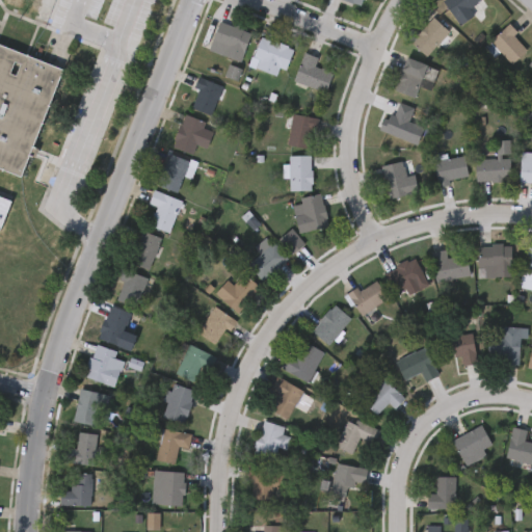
[(21,0),(18,8),(3,2),(3,0),(21,0)]
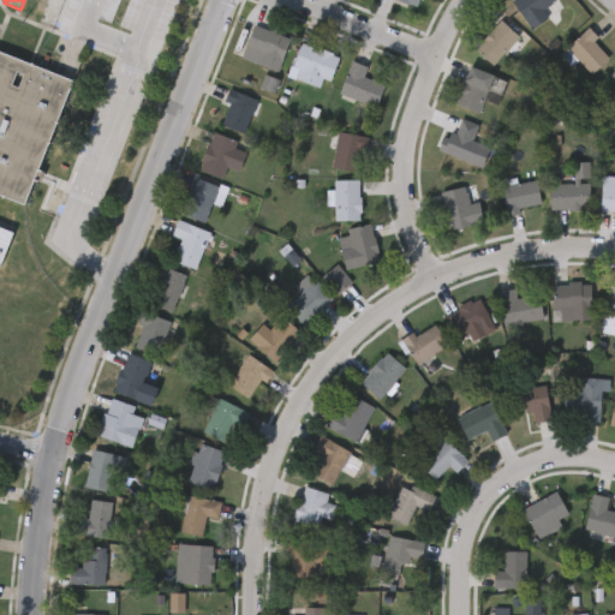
[(61,0),(53,22),(30,13),(35,0),(61,0)]
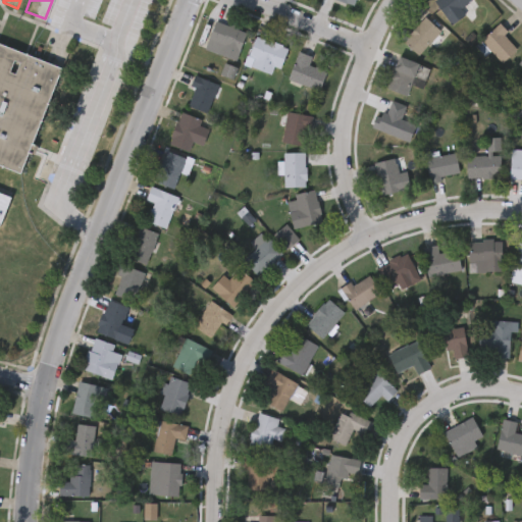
[(472,0),(473,1),(447,18),(434,0),(472,0)]
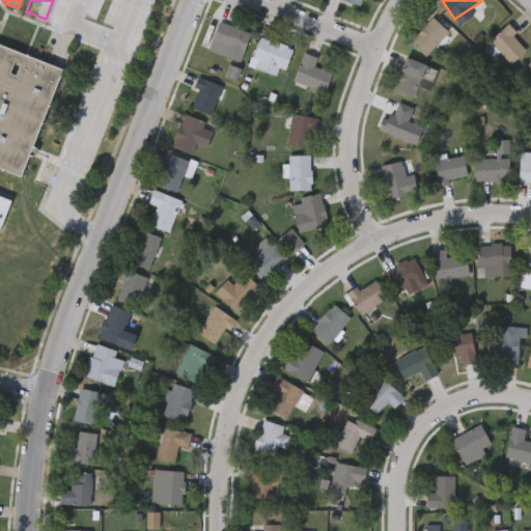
[(448,34),(424,57),(409,43),(432,19),(448,34)]
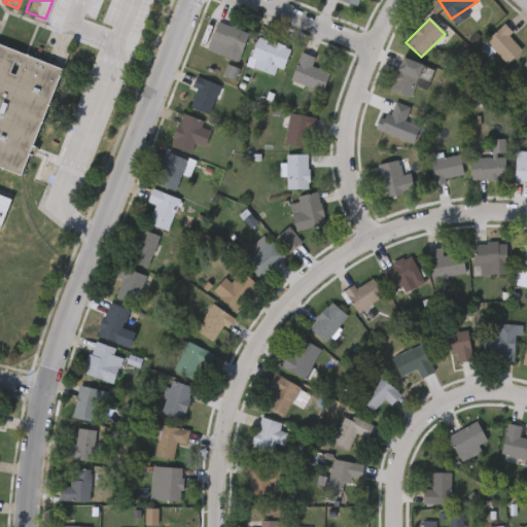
[(237,63),(206,50),(217,21),(248,33),(237,63)]
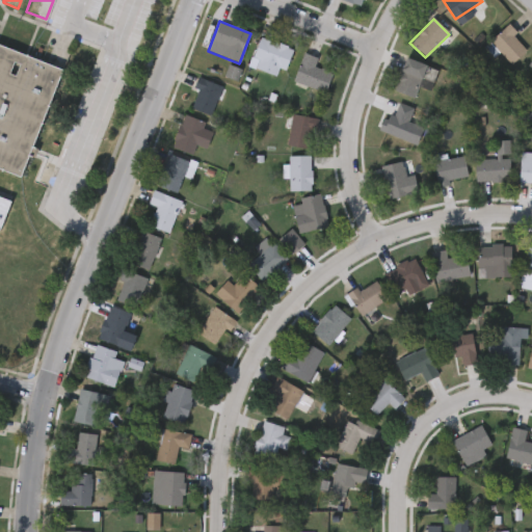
[(527,51),(511,65),(489,42),(508,24),(516,33),(513,36),(527,51)]
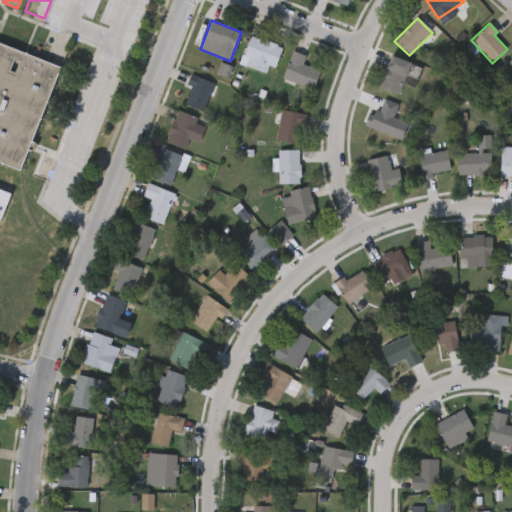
[(242,56),(251,35),(282,48),(274,68),(269,66),(266,74),(244,65),(247,58),(242,56)]
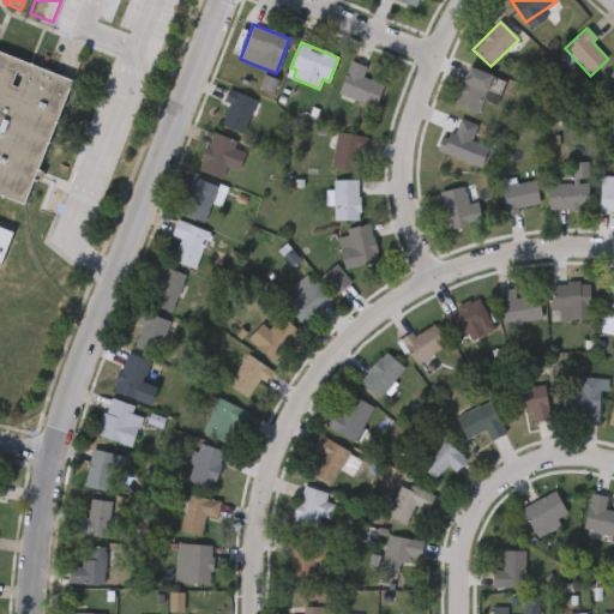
[(28,205),(0,194),(0,54),(73,82),(28,205)]
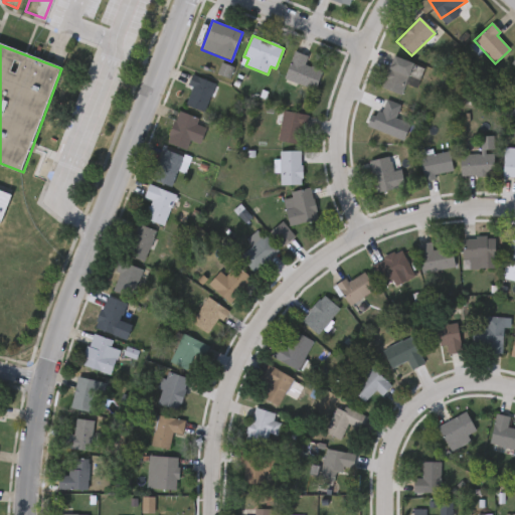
[(307,56),(304,64),(321,70),(315,90),(284,78),(294,51),(307,56)]
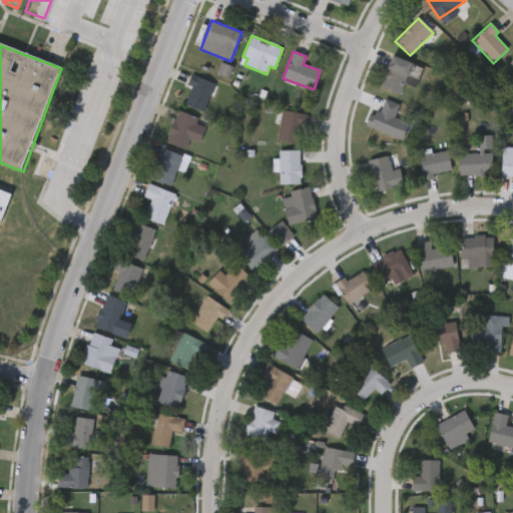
[(399,94),(379,86),(391,55),(412,64),(399,94)]
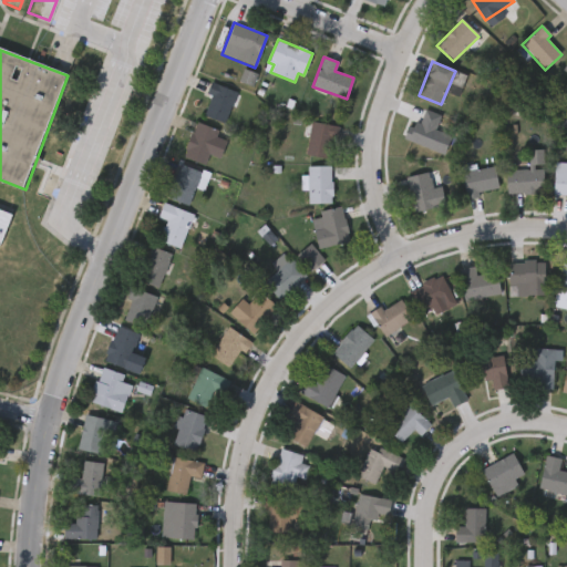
[(202,116),(212,84),(236,91),(225,123),(202,116)]
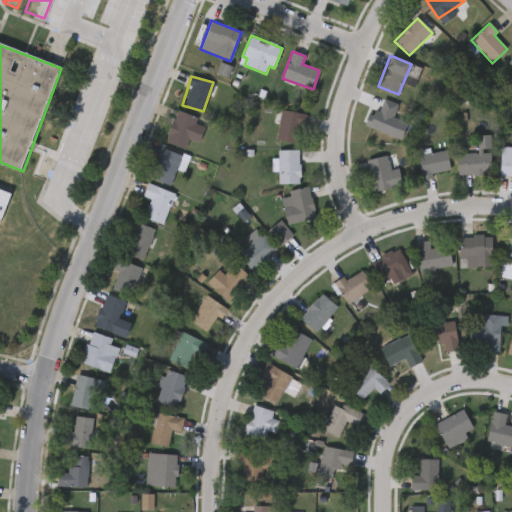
[(164,140),(178,110),(197,119),(195,123),(205,128),(198,143),(189,139),(184,149),(164,140)]
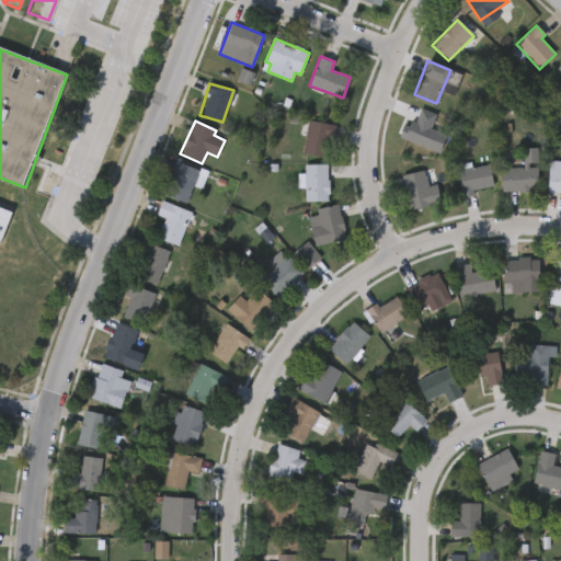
[(334,126),(329,158),(301,153),(308,121),(334,126)]
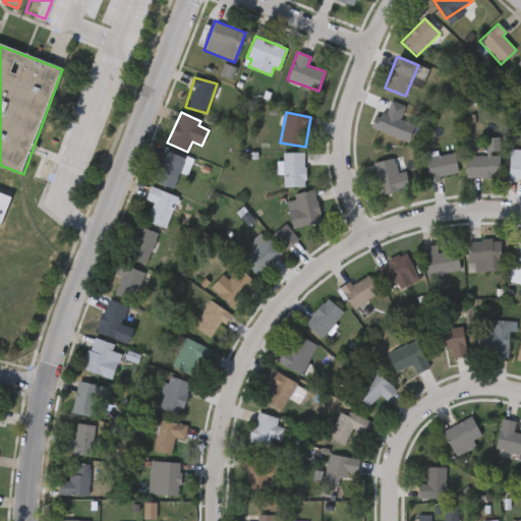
[(465,178),(465,151),(485,151),(485,138),(499,137),(499,178),(465,178)]
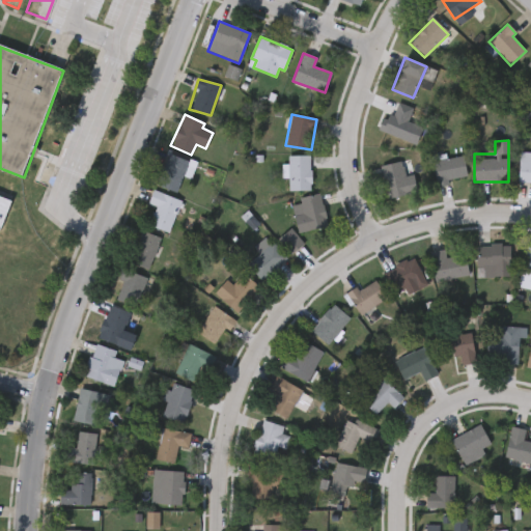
[(530,152),(530,184),(518,184),(519,152),(530,152)]
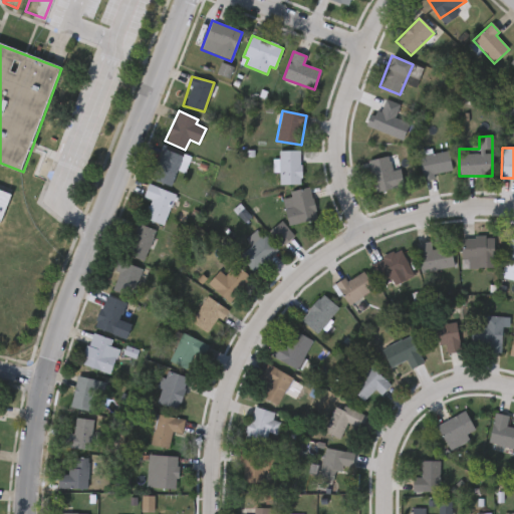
[(151,178),(164,150),(183,158),(170,187),(151,178)]
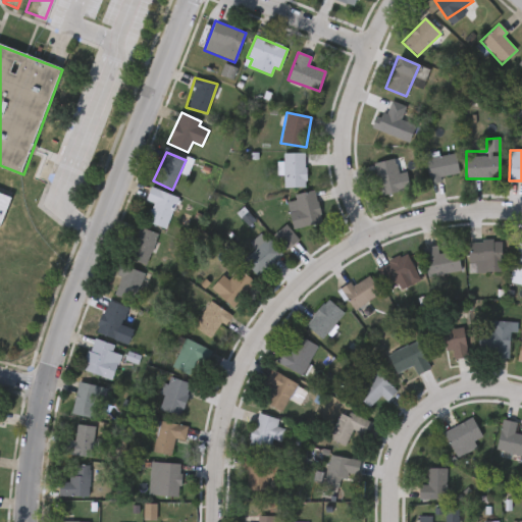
[(283,188),(283,153),(305,153),(305,188),(283,188)]
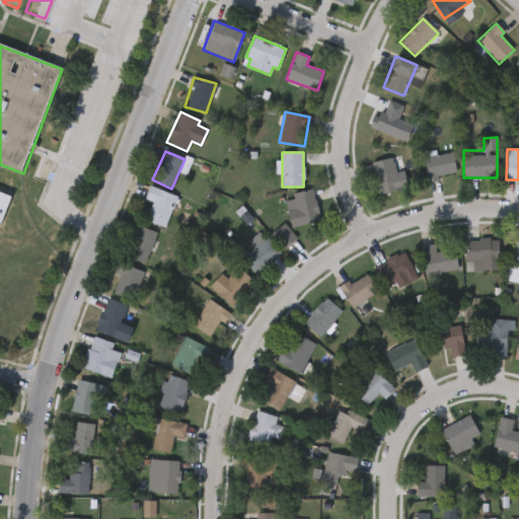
[(426,182),(424,156),(453,153),(455,173),(436,175),(437,181),(426,182)]
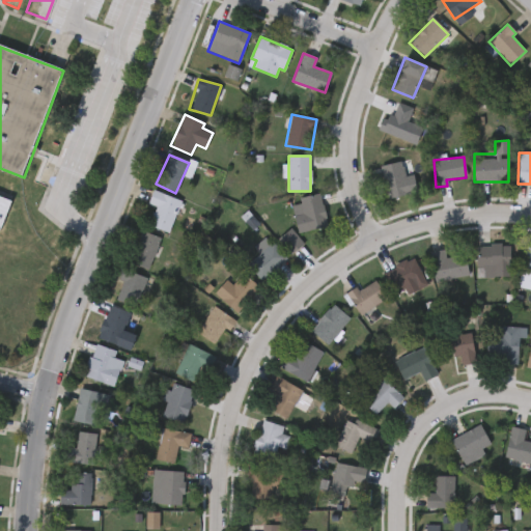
[(381,167),(401,162),(404,177),(413,175),(417,193),(388,200),(381,167)]
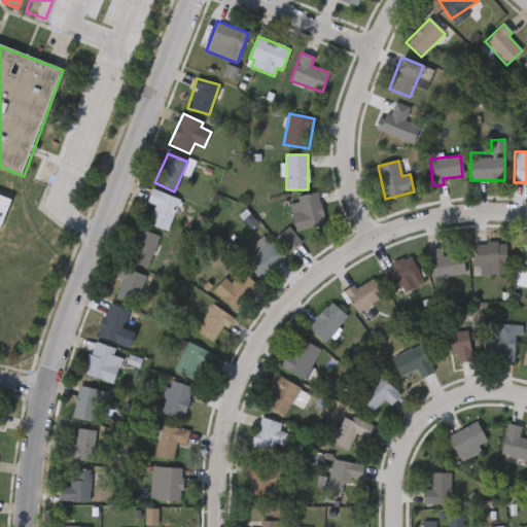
[(156,207),(146,202),(153,188),(180,202),(166,232),(148,222),(156,207)]
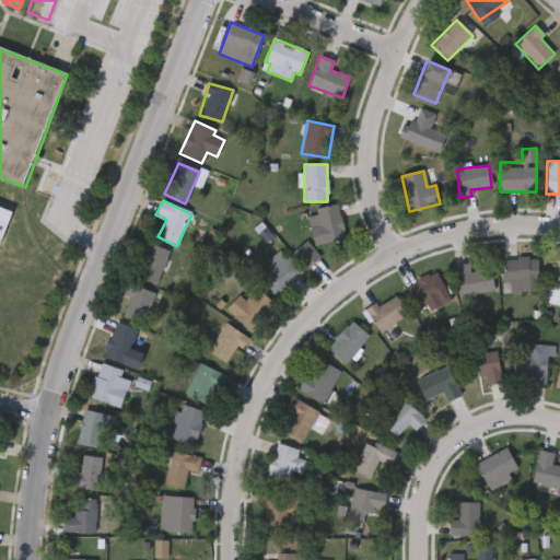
[(0,206),(11,211),(0,237),(0,206)]
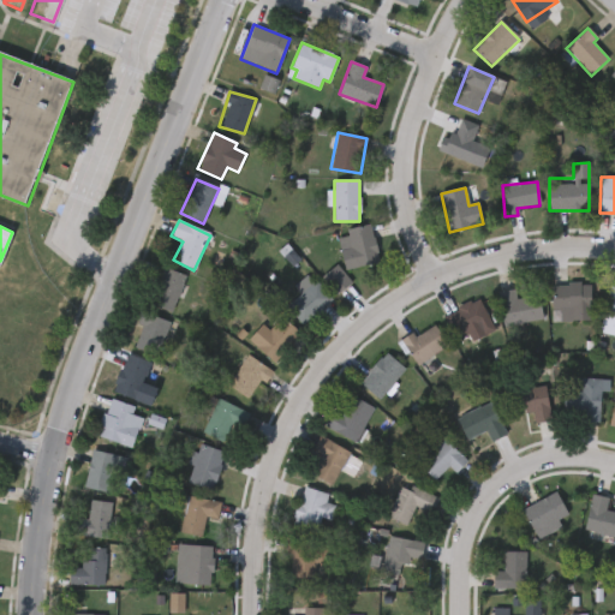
[(378,263),(344,269),(338,232),(372,226),(378,263)]
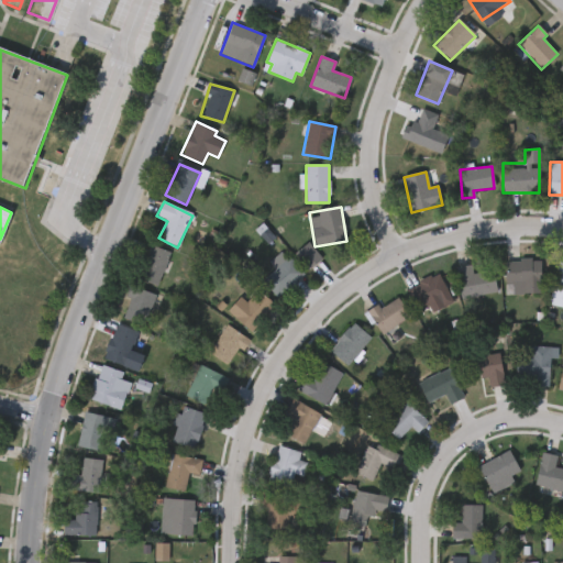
[(296,253),(308,243),(321,260),(308,269),(296,253)]
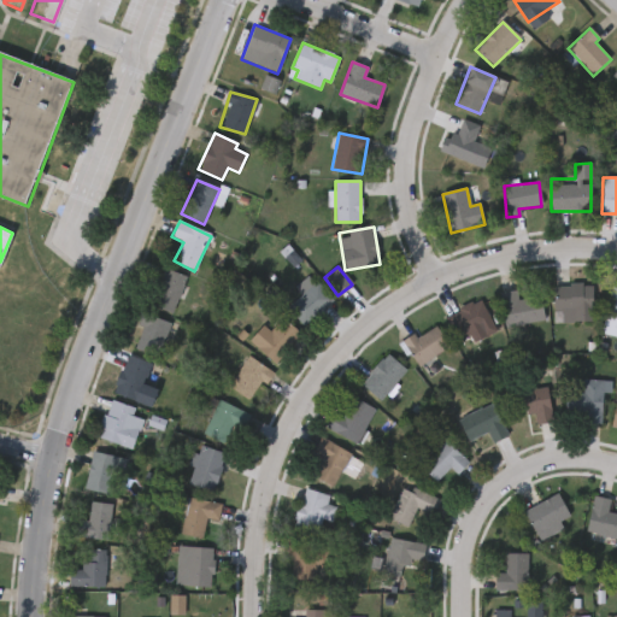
[(148,305),(164,268),(187,277),(171,315),(148,305)]
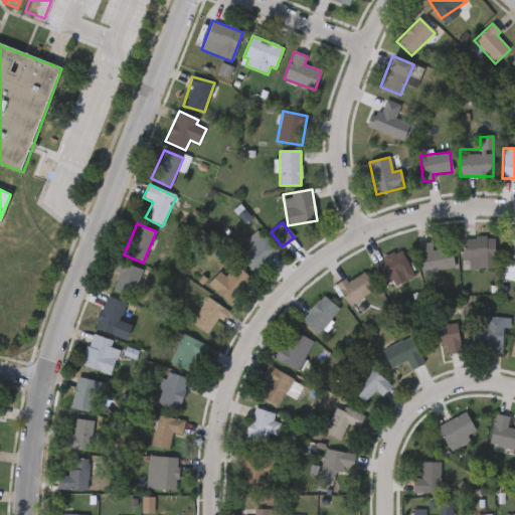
[(246,240),(259,229),(278,251),(253,273),(239,258),(252,246),(246,240)]
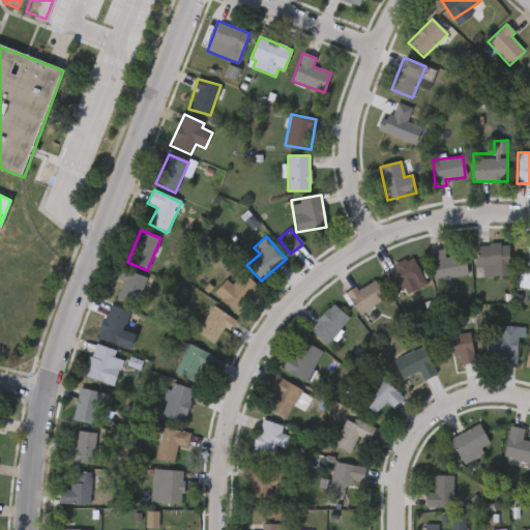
[(476,276),(476,245),(508,245),(508,276),(476,276)]
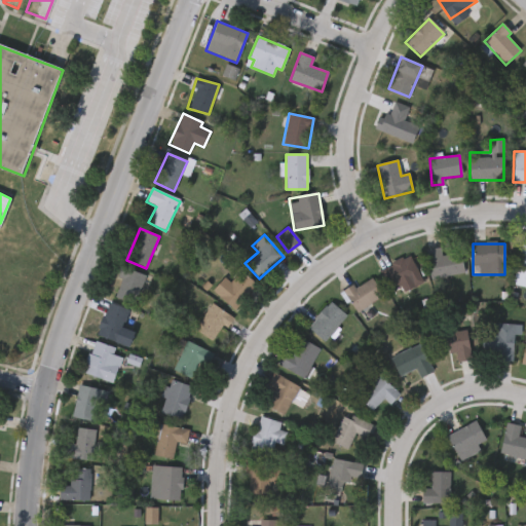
[(525,273),(516,272),(520,246),(525,247),(525,273)]
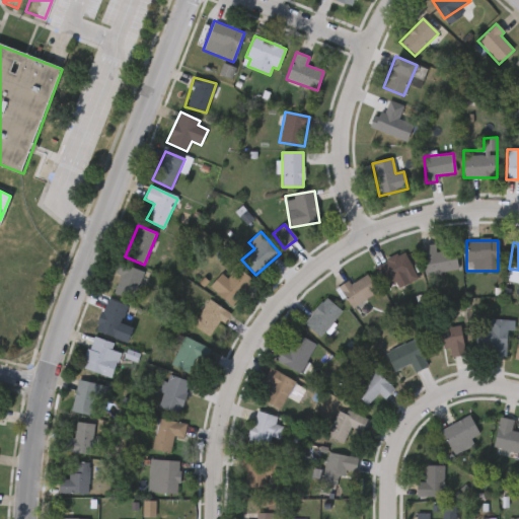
[(457,271),(425,276),(421,246),(434,244),(435,252),(454,250),(457,271)]
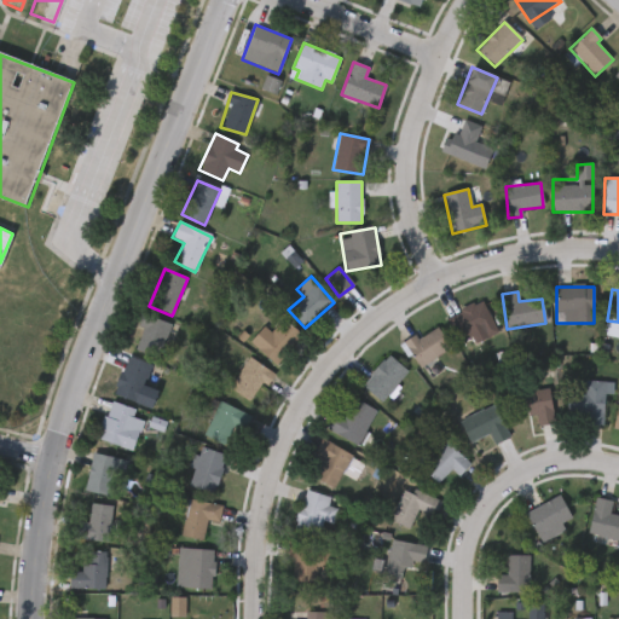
[(470,336),(458,341),(447,319),(482,301),(498,333),(474,345),(470,336)]
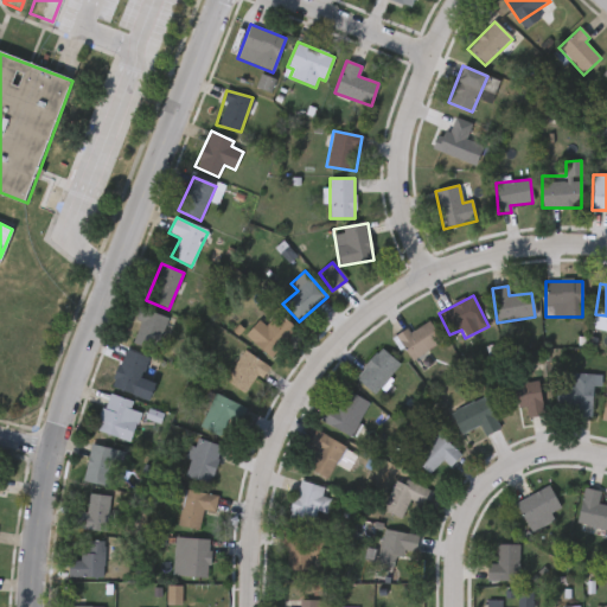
[(132,344),(142,310),(167,318),(157,351),(132,344)]
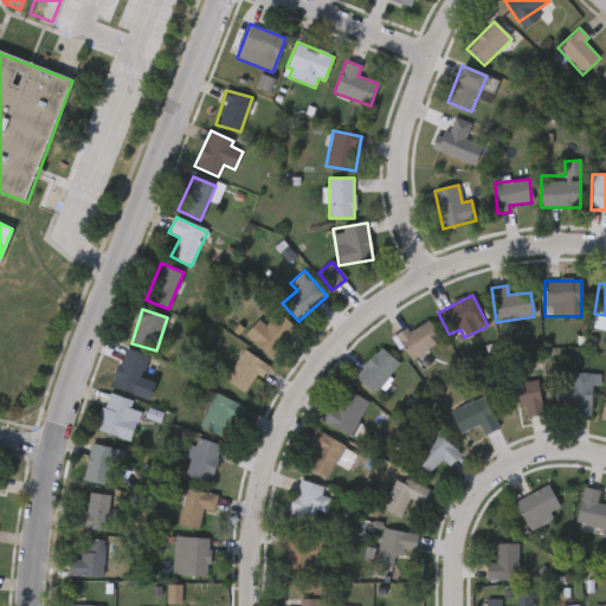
[(265,327),(277,313),(296,329),(270,359),(244,336),(258,320),(265,327)]
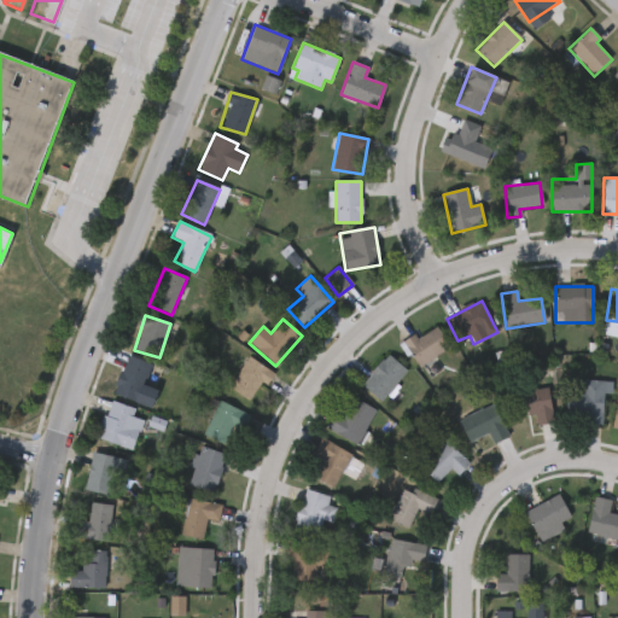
[(403,345),(435,325),(449,348),(418,368),(403,345)]
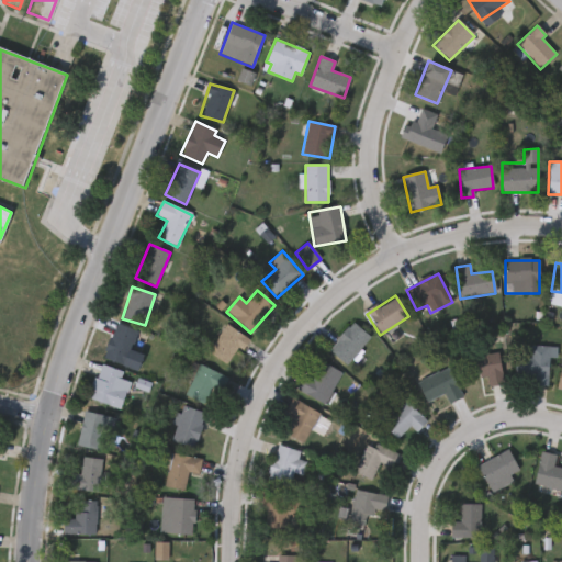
[(328,350),(352,323),(371,339),(347,367),(328,350)]
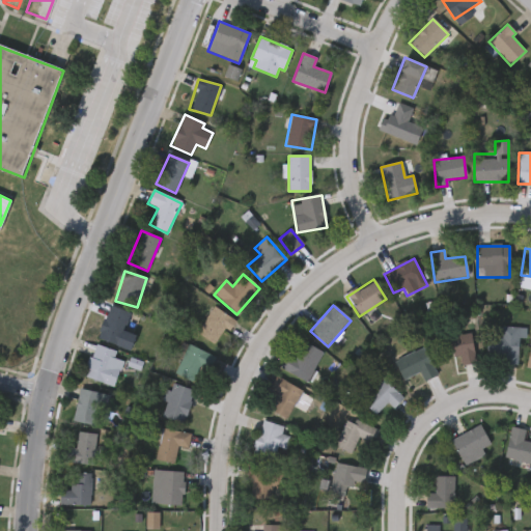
[(131,314),(123,332),(136,336),(130,352),(96,339),(109,306),(131,314)]
